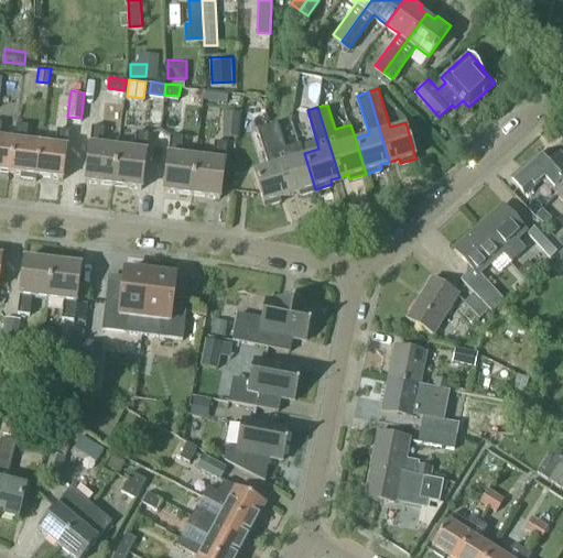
[(241,111),(225,109),(224,131),(238,133),(241,111)]
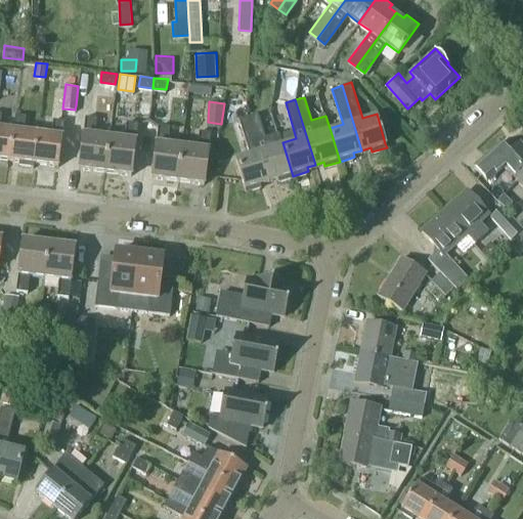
[(0,156),(10,158),(13,127),(0,125),(0,120),(1,112),(0,111),(0,156)]
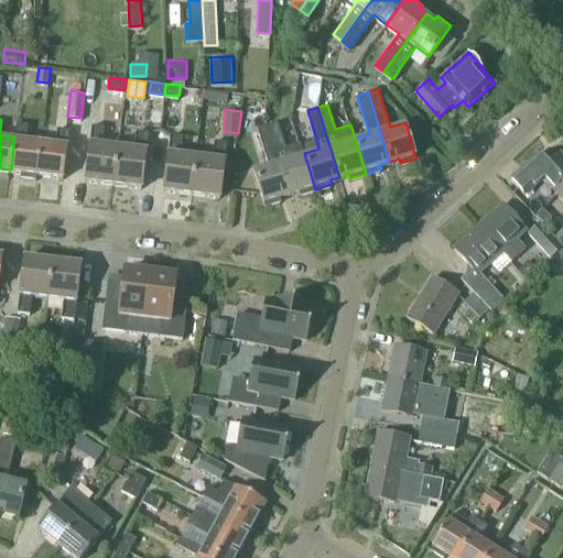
[(315,189),(304,153),(300,140),(285,144),(278,120),(268,122),(290,193),(299,189),(300,194),(315,189)]
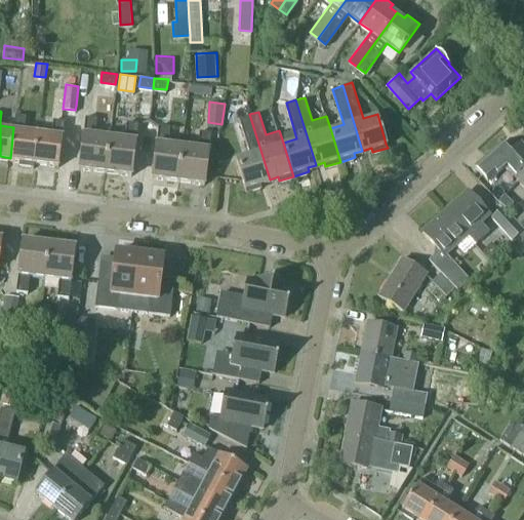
[(15,113),(13,127),(10,158),(19,159),(18,163),(34,165),(34,161),(38,130),(25,128),(26,114),(15,113)]
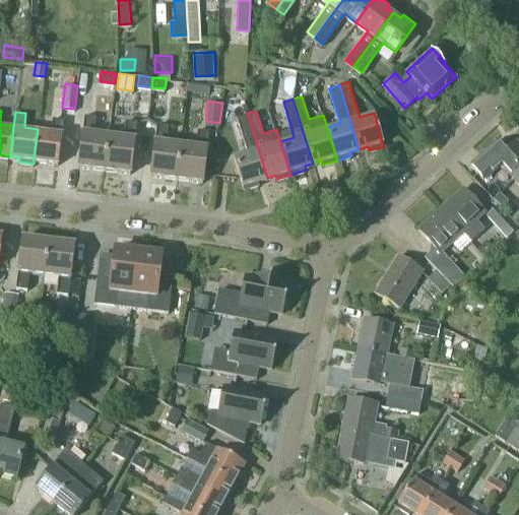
[(267,178),(247,113),(237,117),(248,151),(235,155),(245,189),(259,184),(258,180),(267,178)]
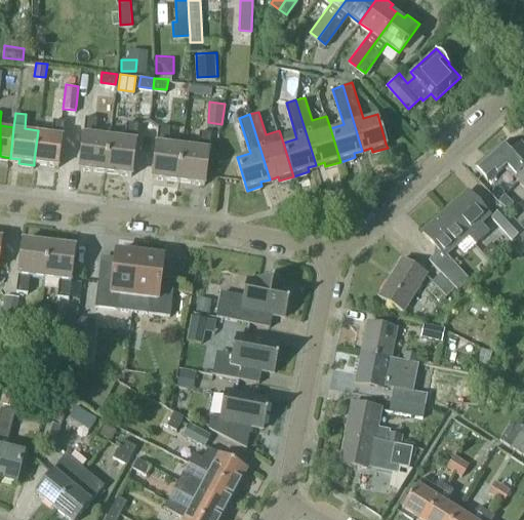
[(105,169),(109,135),(94,133),(96,117),(86,116),(84,132),(83,132),(79,166),(105,169)]
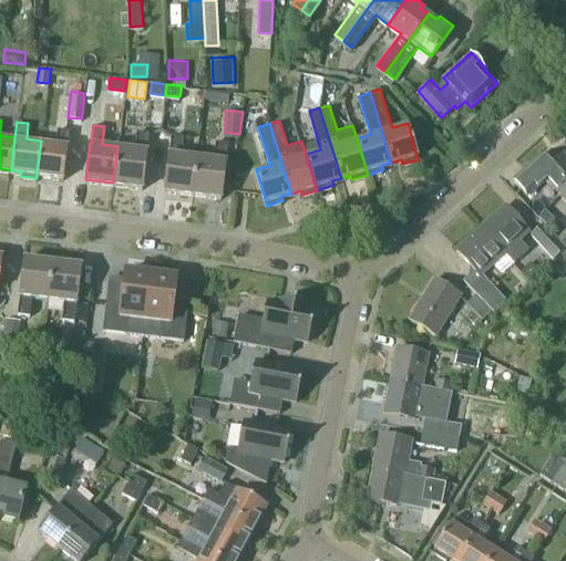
[(57,143),(41,141),(37,174),(63,177),(68,144),(69,130),(58,127),(57,143)]
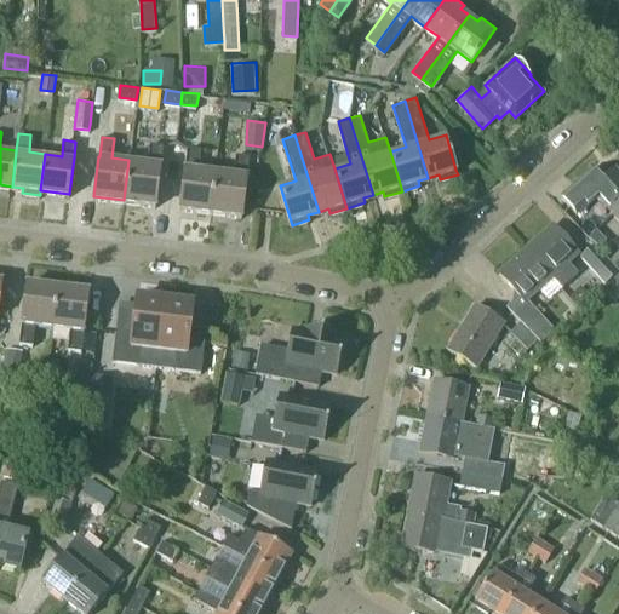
[(162,144),(154,143),(150,143),(148,162),(129,160),(124,200),(155,205),(161,164),(160,164),(162,144)]
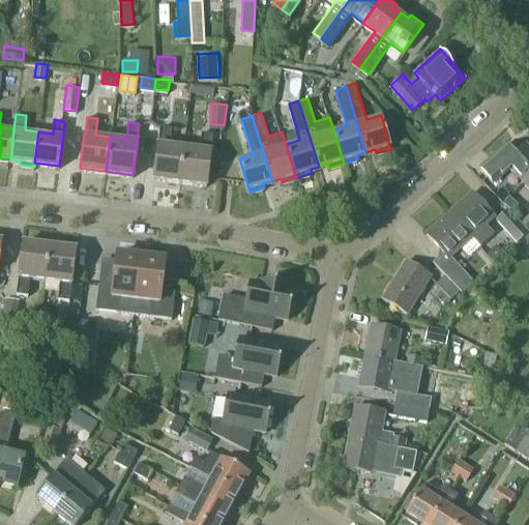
[(180,180),(184,145),(169,144),(171,127),(160,125),(158,142),(153,177),(180,180)]
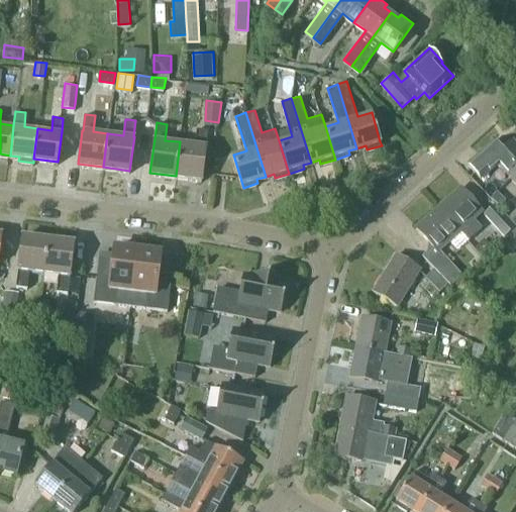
[(205,145),(207,129),(197,128),(195,143),(180,141),(176,176),(202,179),(206,145),(205,145)]
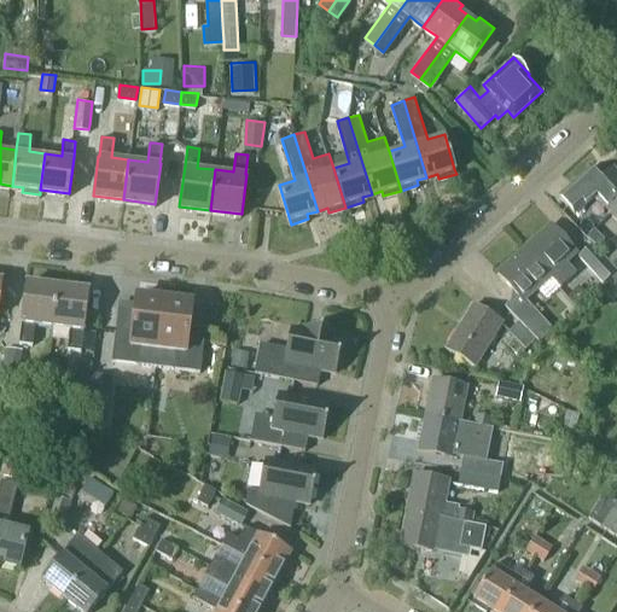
[(616,168),(613,164),(600,176),(589,165),(559,193),(576,210),(595,192),(611,210),(616,204),(616,168)]
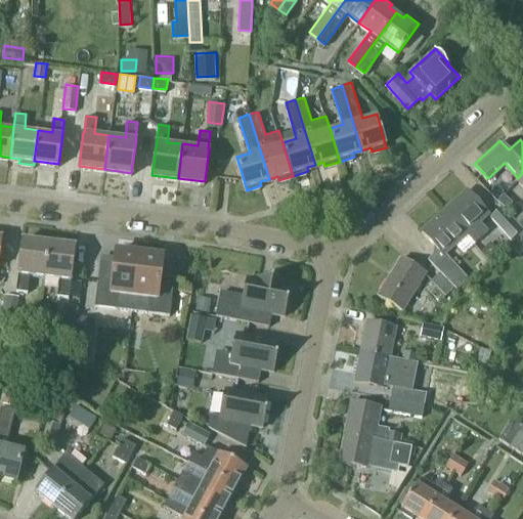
[(444,208),(466,231),(474,241),(488,228),(480,219),(488,211),(467,187),(444,208)]
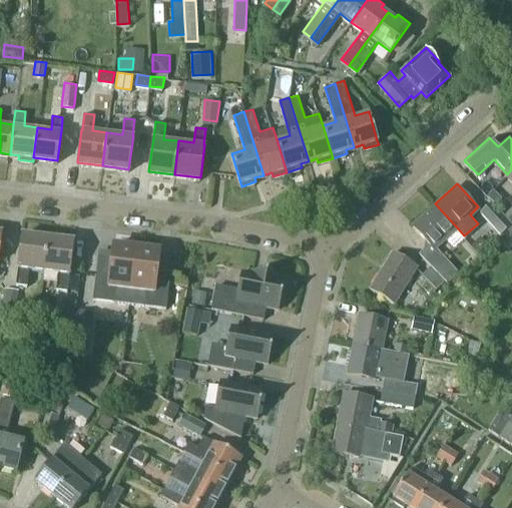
[(493,187),(487,193),(496,201),(502,196),(493,187)]
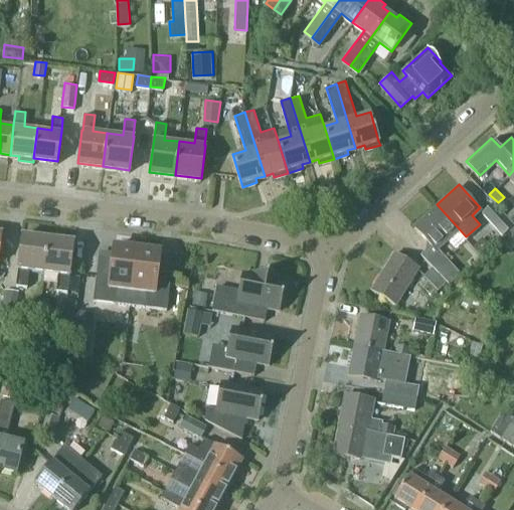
[(513,221),(493,200),(482,210),(503,233),(513,223),(513,221)]
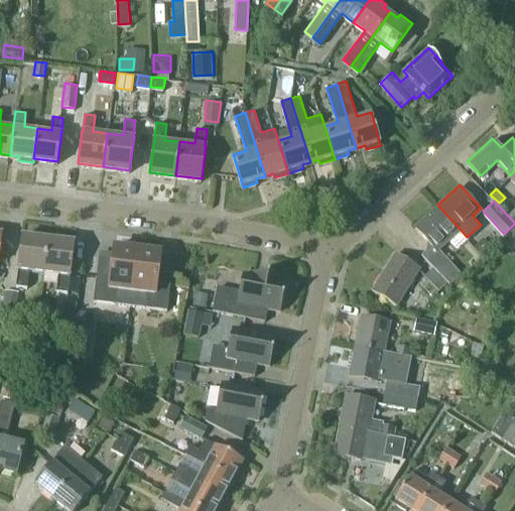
[(415,225),(431,243),(422,252),(451,283),(462,272),(438,247),(459,228),(437,205),(415,225)]
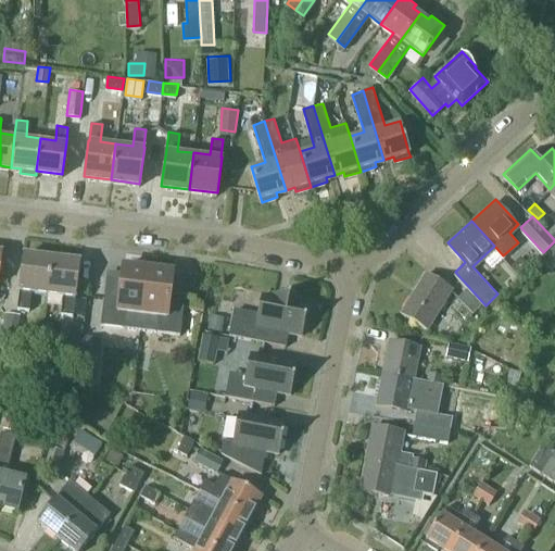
[(551,267),(554,263),(554,242),(541,257),(551,267)]
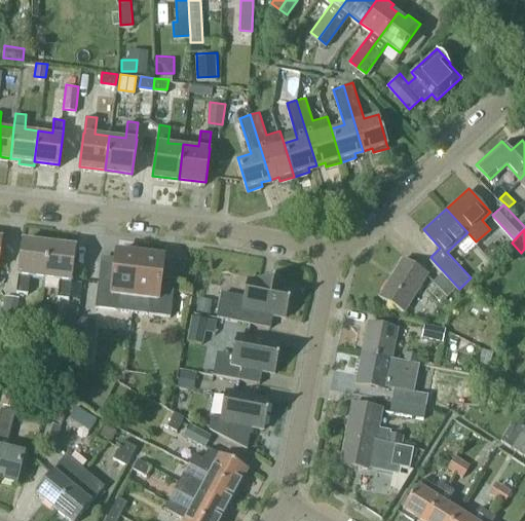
[(45,276),(49,242),(23,238),(19,272),(20,272),(17,289),(27,291),(29,274),(45,276)]
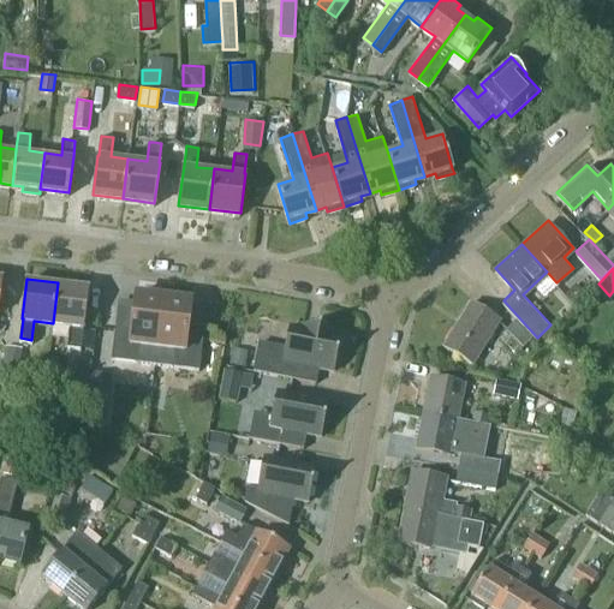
[(88,286),(58,282),(53,323),(71,324),(69,344),(81,346),(83,327),(88,286)]
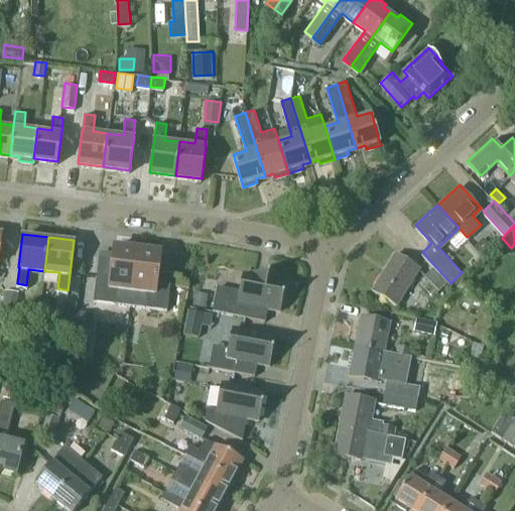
[(480,239),(475,244),(483,252),(491,244),(486,240),(480,239)]
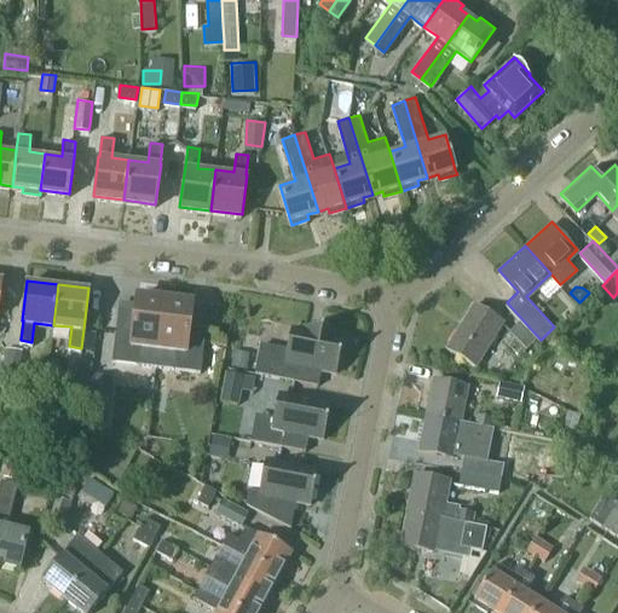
[(159,364),(167,298),(134,293),(131,328),(116,327),(113,359),(159,364)]
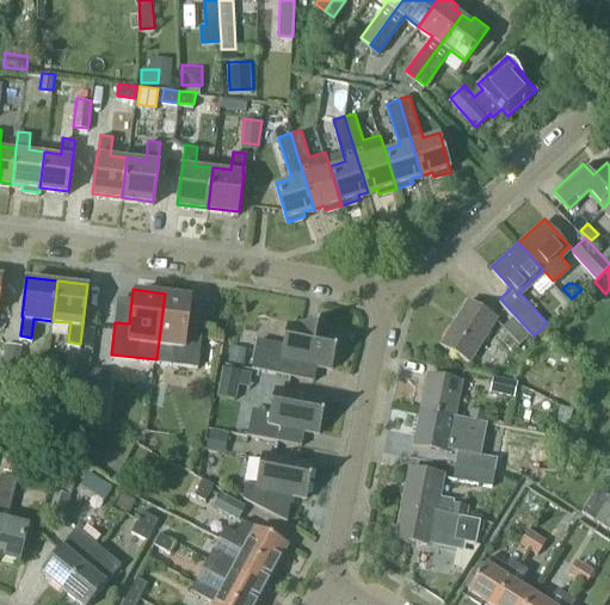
[(165,294),(156,359),(198,365),(202,333),(186,331),(190,296),(165,294)]
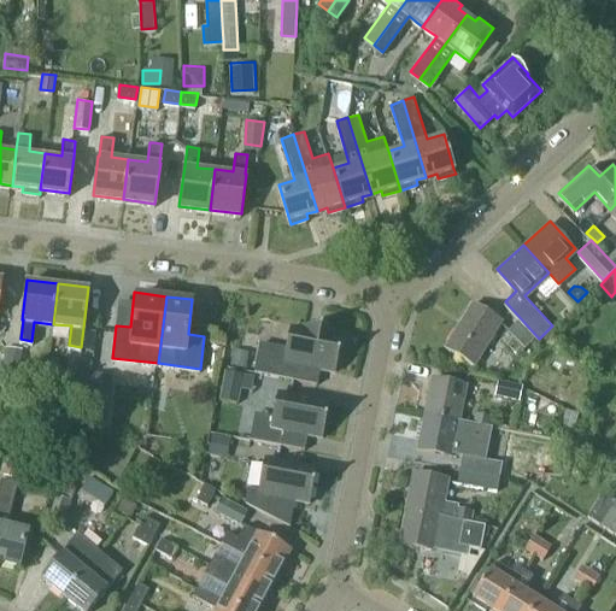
[(475,363),(502,318),(473,300),(445,345),(475,363)]
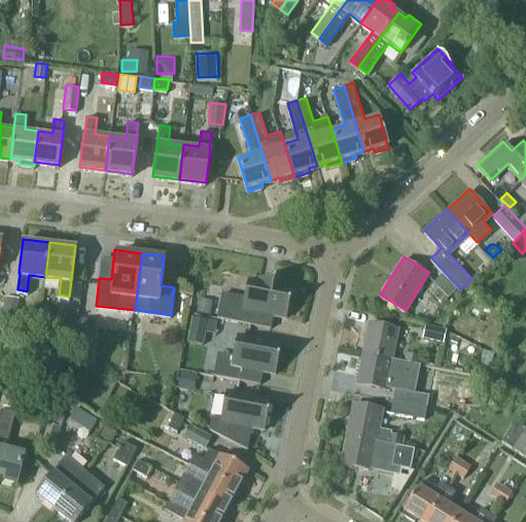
[(448,294),(457,286),(443,272),(433,280),(448,294)]
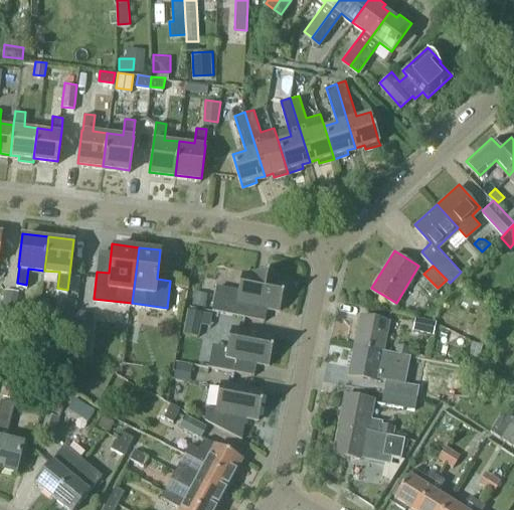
[(238,289),(217,284),(212,308),(265,319),(267,305),(280,308),(286,280),(282,279),(282,275),(253,270),(252,273),(242,271),(238,289)]
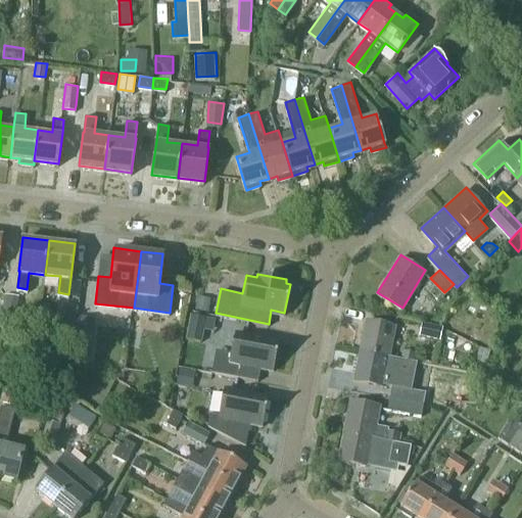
[(15,321),(19,293),(7,291),(3,319),(15,321)]
